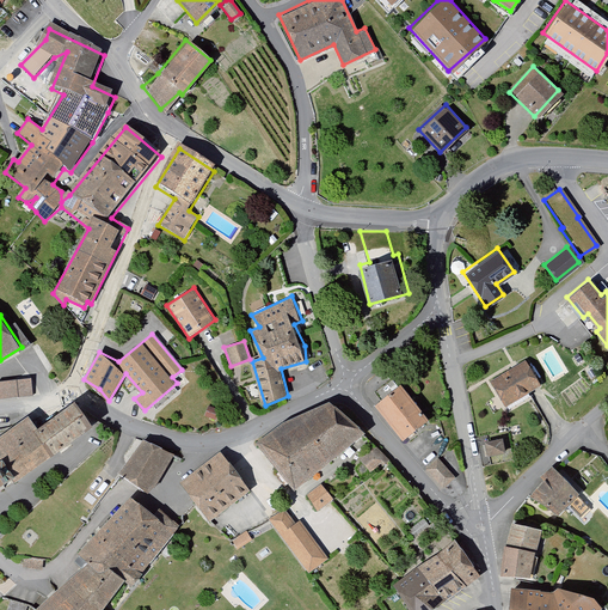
[(485,379),(501,406),(538,384),(522,358),(485,379)]
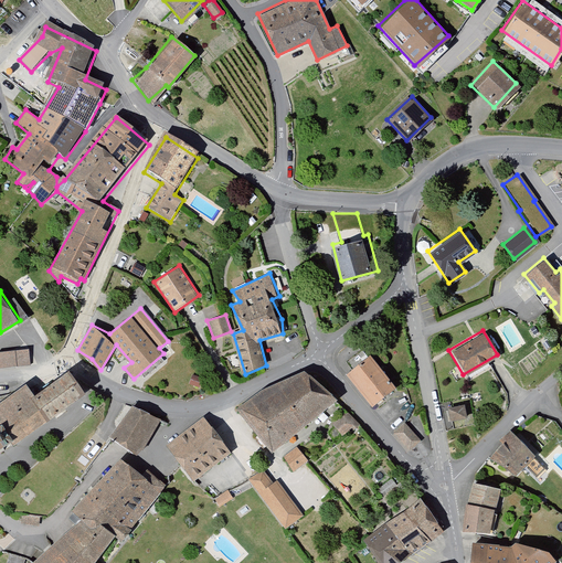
[(0,367),(29,365),(29,349),(0,350),(0,367)]
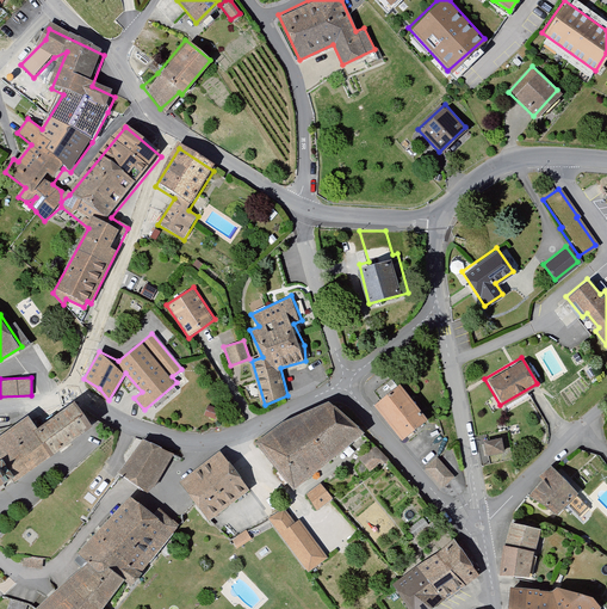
[(426,417),(397,382),(371,403),(400,438),(426,417)]
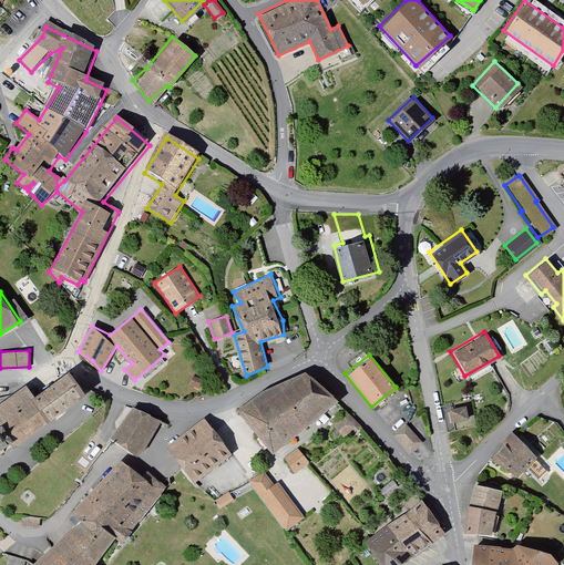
[(239,411),(274,453),(337,401),(314,373),(265,389),(239,411)]
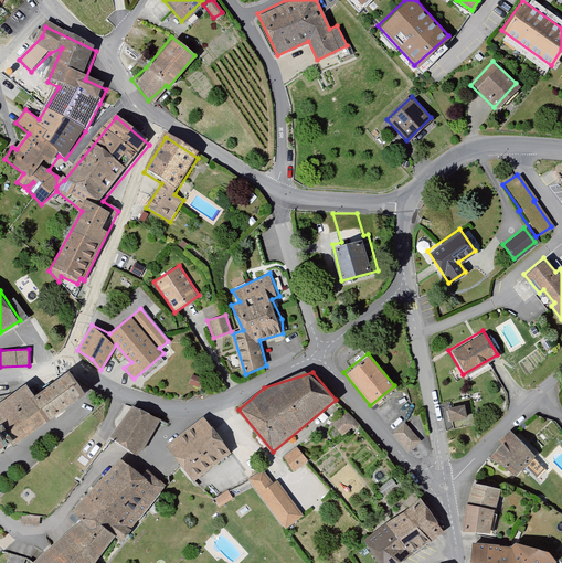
[(11,449),(82,399),(66,375),(32,400),(23,386),(0,402),(0,453),(9,447),(11,449)]
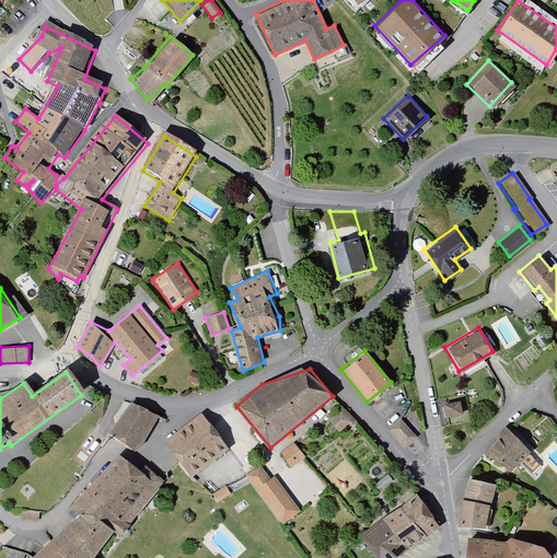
[(132,397),(109,432),(138,450),(160,415),(132,397)]
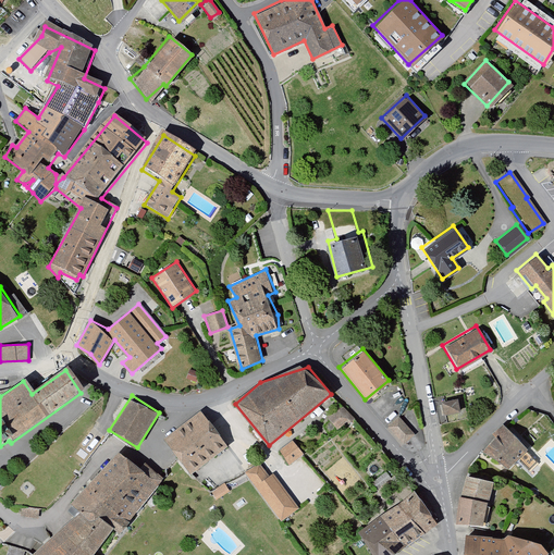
[(439,401),(441,414),(458,410),(456,397),(439,401)]
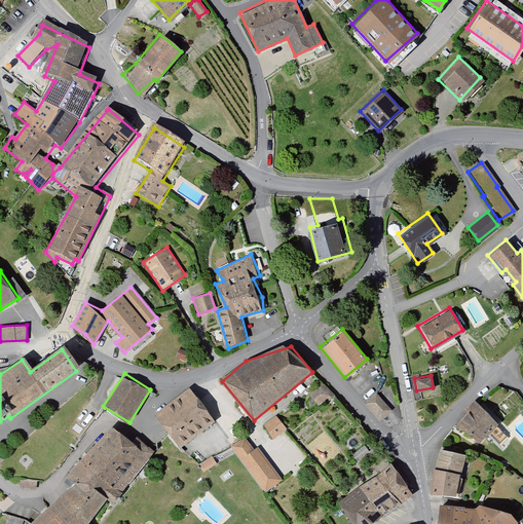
[(318,403),(330,393),(321,382),(308,394),(318,403)]
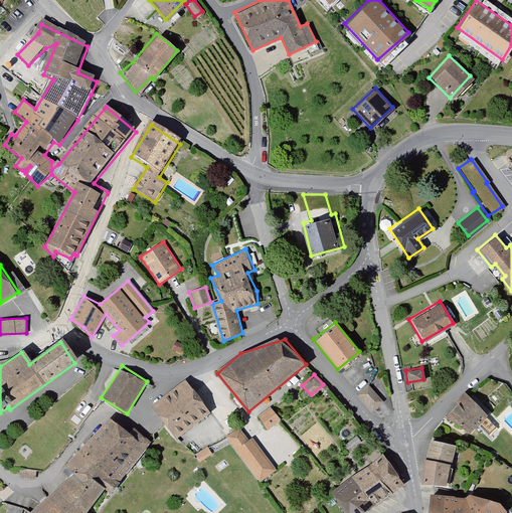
[(186,378),(151,404),(176,437),(210,410),(186,378)]
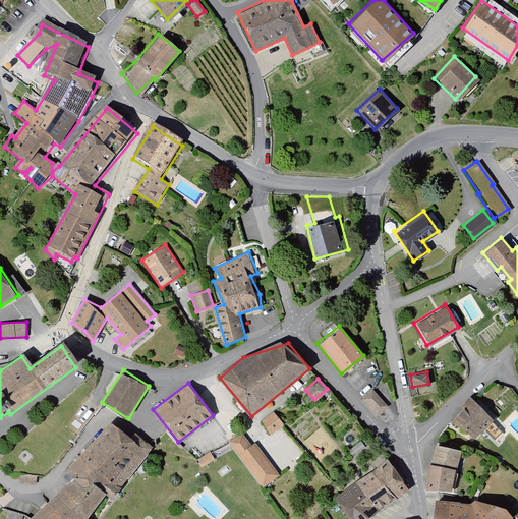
[(371,387),(358,399),(373,414),(386,402),(371,387)]
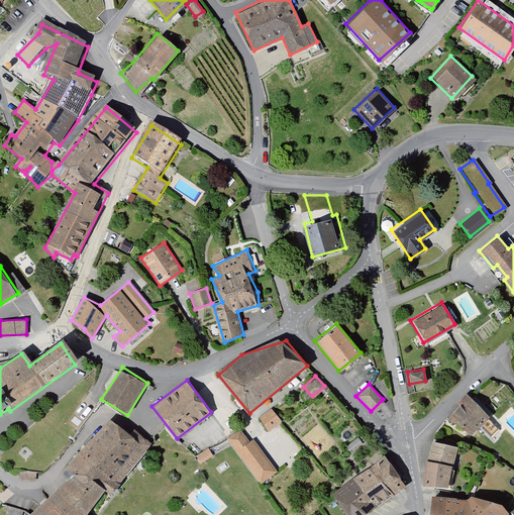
[(445,420),(470,436),(476,429),(487,440),(499,427),(490,419),(492,416),(466,394),(457,404),(461,406),(454,413),(452,411),(445,420)]
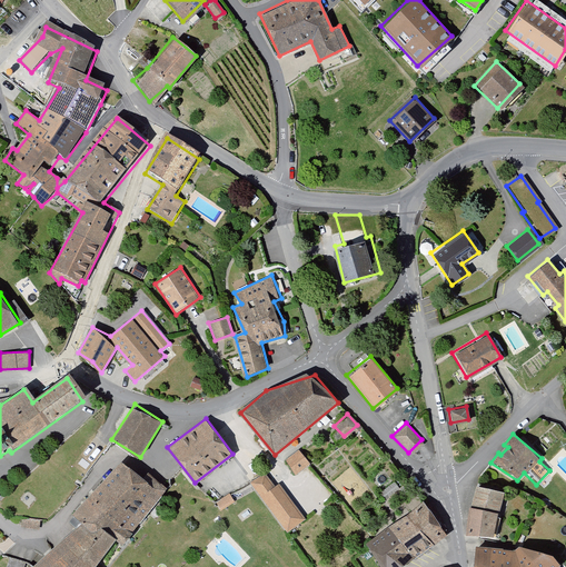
[(300,448),(284,459),(294,473),(309,463),(300,448)]
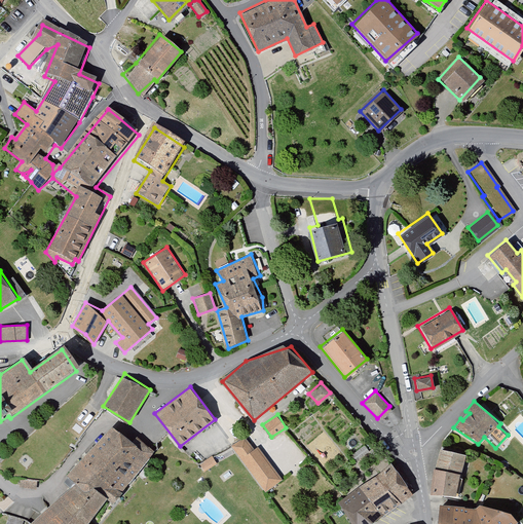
[(34,522),(35,523),(89,523),(107,497),(115,503),(155,449),(138,436),(136,439),(113,426),(69,476),(76,483),(34,522)]
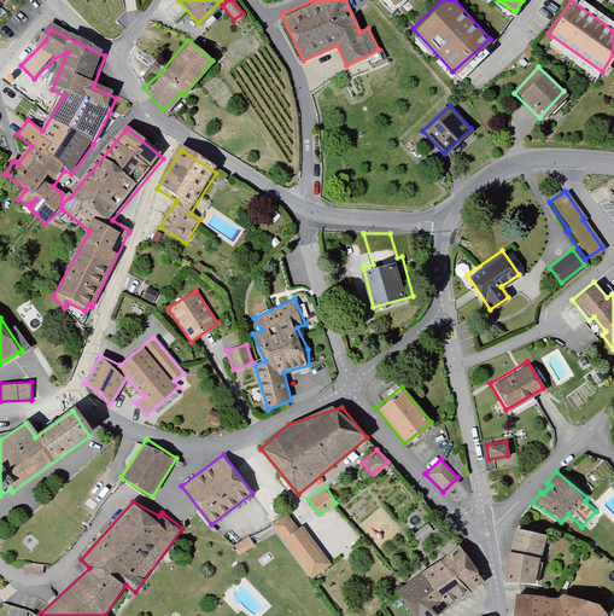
[(273,524),(311,579),(332,564),(303,524),(298,528),(287,513),(273,524)]
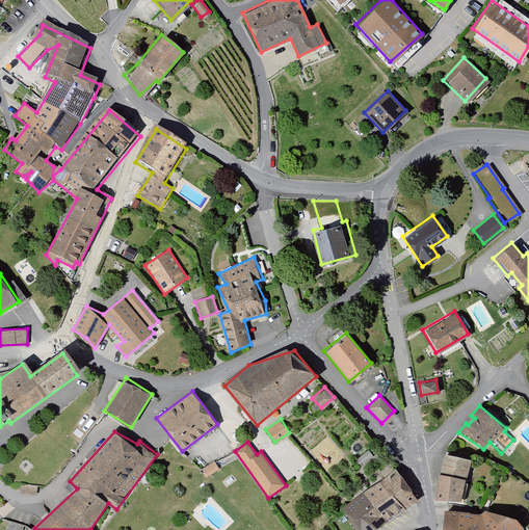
[(438,472),(435,499),(464,504),(473,460),(446,453),(438,472)]
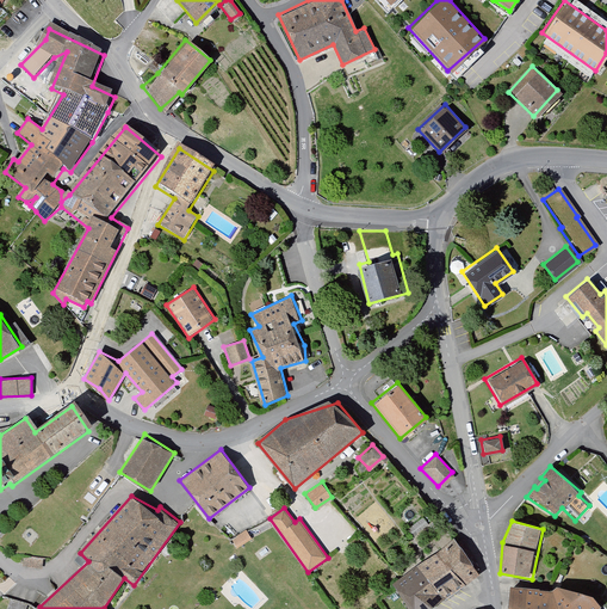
[(451,536),(434,552),(463,584),(476,573),(459,548),(451,536)]
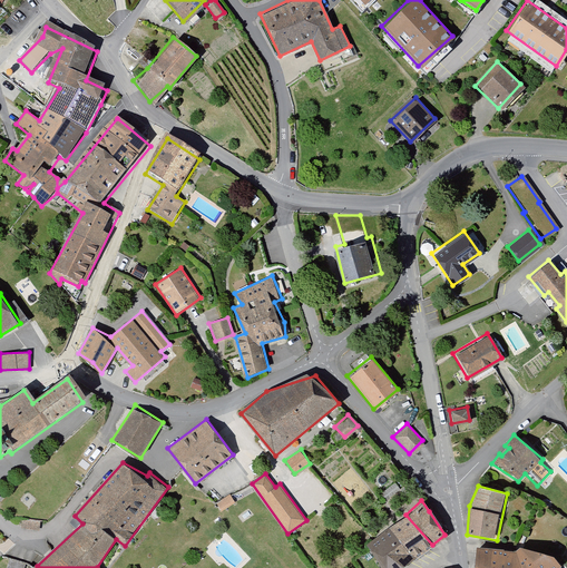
[(406,515),(387,526),(411,558),(432,545),(406,515)]
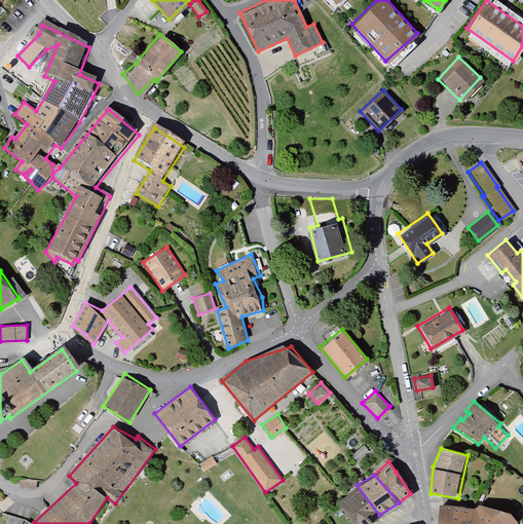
[(38,480),(21,477),(20,486),(37,489),(38,480)]
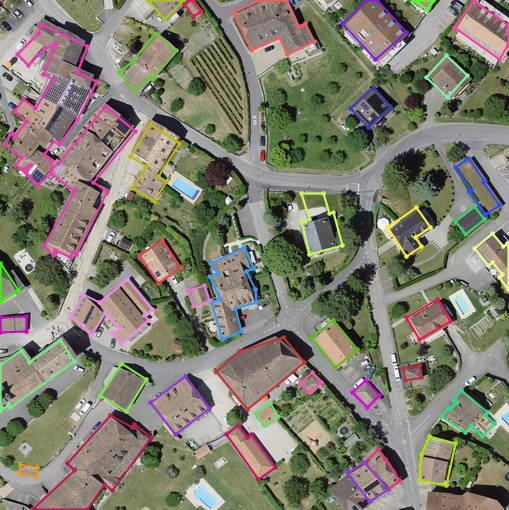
[(355,509),(369,501),(347,472),(326,487),(340,509),(355,509)]
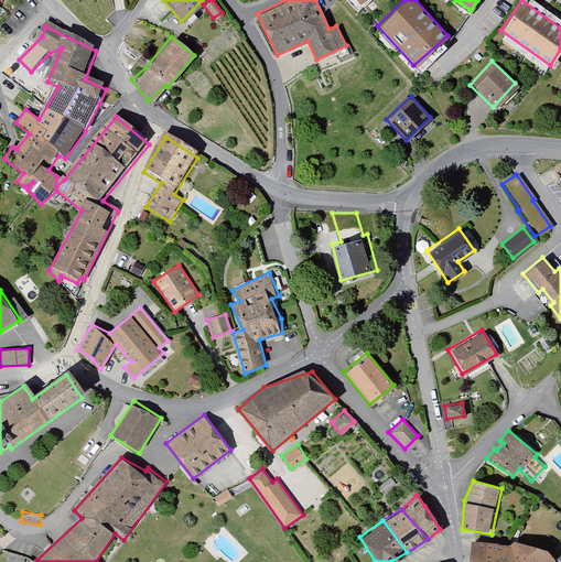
[(468,546),(466,561),(557,561),(560,559),(560,558),(553,549),(545,546),(515,541),(513,543),(474,541),(468,546)]
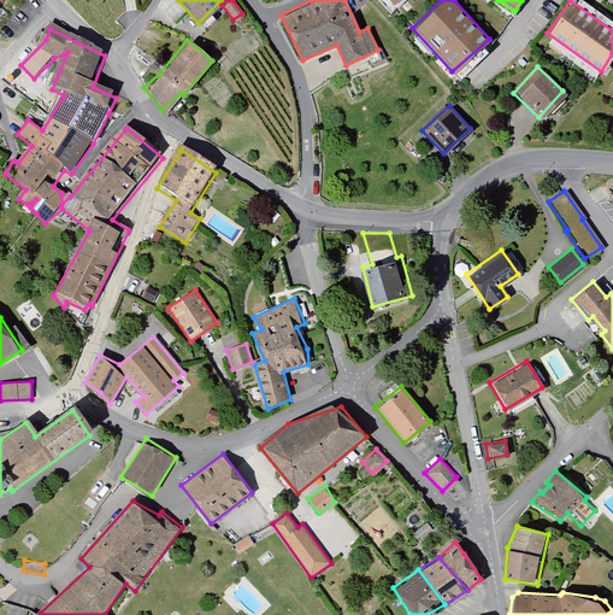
[(25,614),(28,608),(12,603),(6,614),(25,614)]
